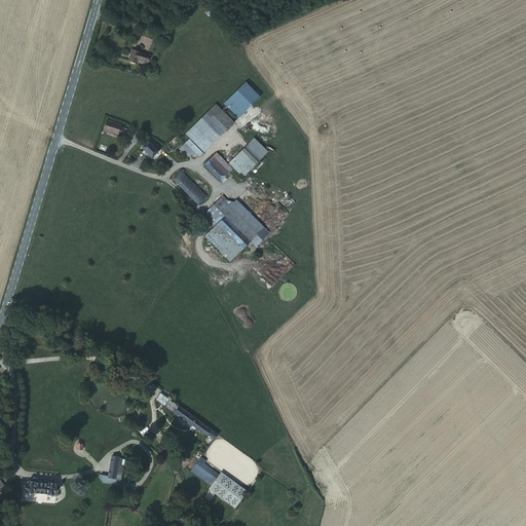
[(148,59),(149,54),(132,49),(128,61),(137,63),(138,60),(145,62),(147,58),(148,59)]
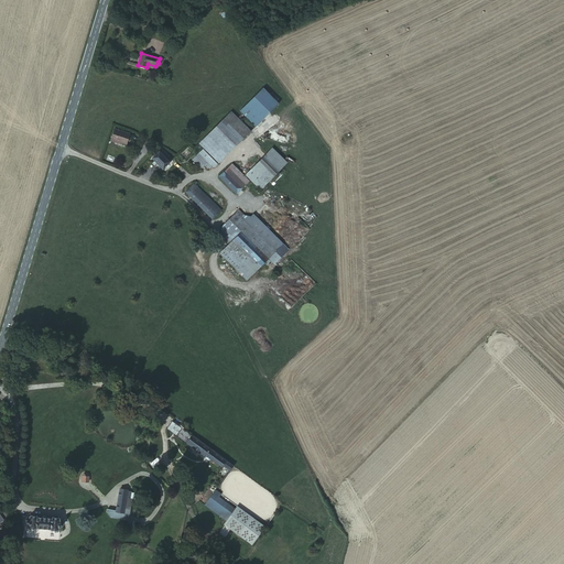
[(240,110),(256,127),(280,104),(263,87),(240,110)]
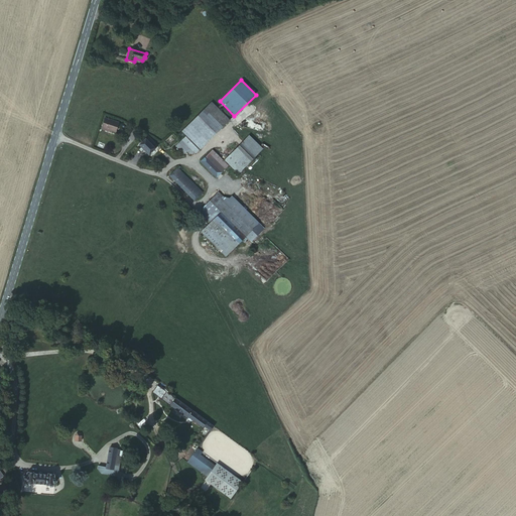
[(200,149),(230,120),(212,102),(182,131),(200,149)]
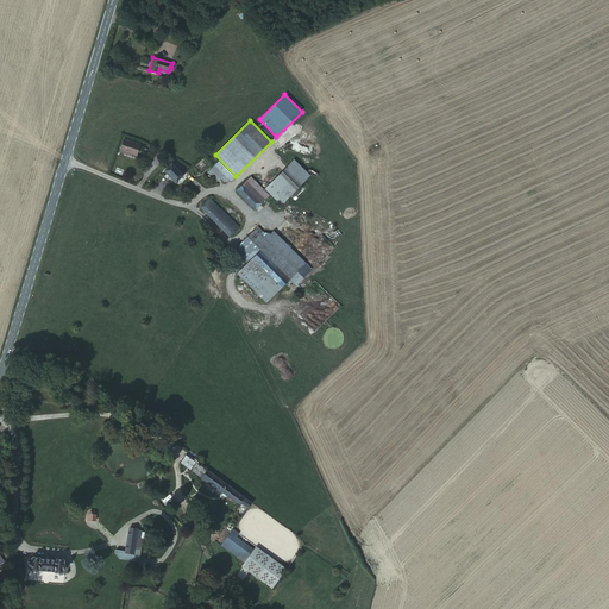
[(124,139),(120,150),(132,155),(136,156),(139,144),(124,139)]
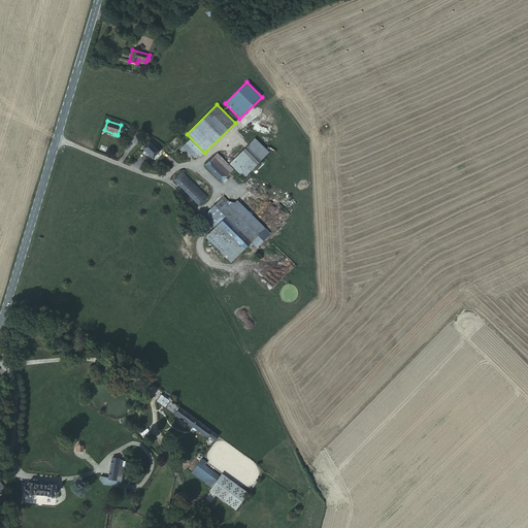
[(142,144),(144,146),(142,149),(152,159),(161,149),(152,139),(146,143),(145,141),(142,144)]
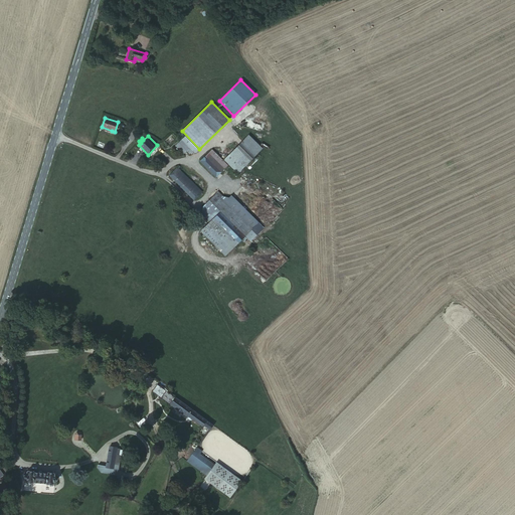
[(195,153),(199,150),(185,136),(176,145),(183,153),(187,149),(190,153),(192,151),(195,153)]
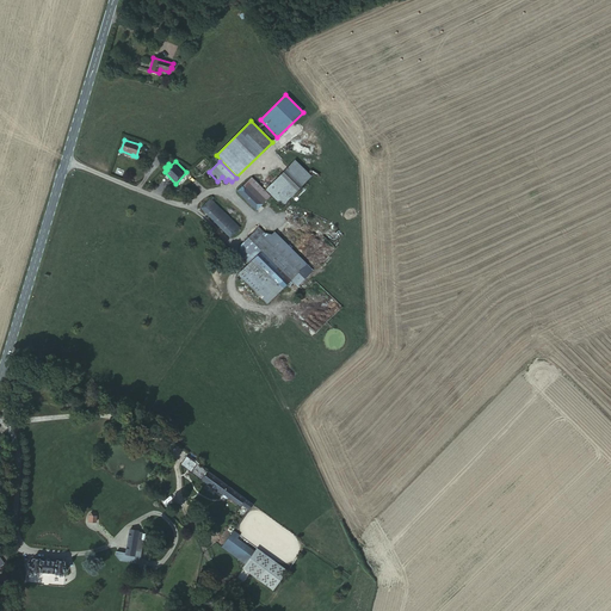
[(295,161),(266,190),(282,205),(310,177),(295,161)]
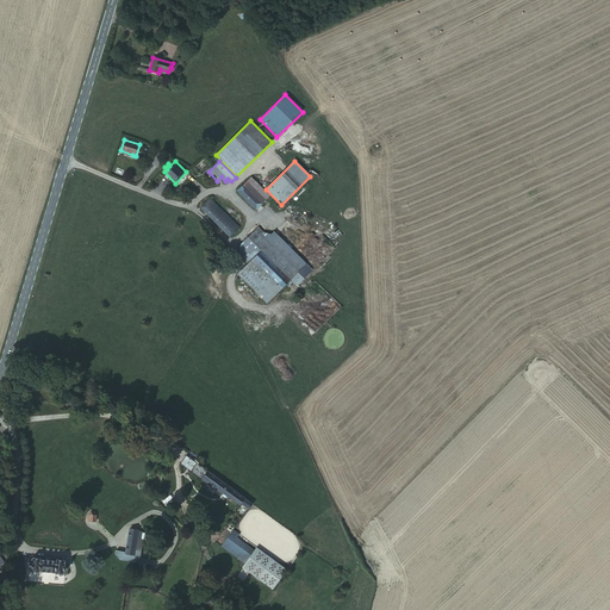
[(250,176),(243,185),(261,204),(269,195),(250,176)]
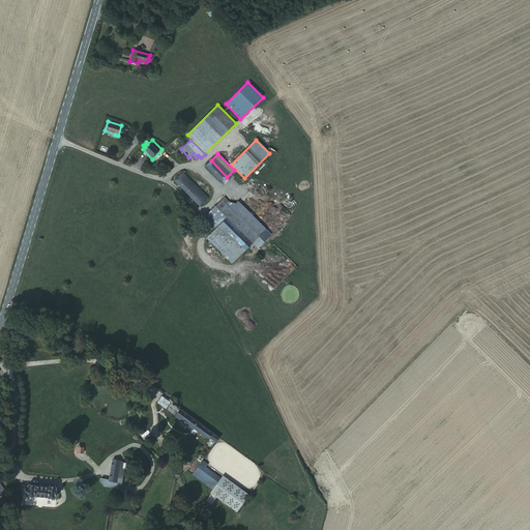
[(227,177),(211,160),(206,166),(222,182),(227,177)]
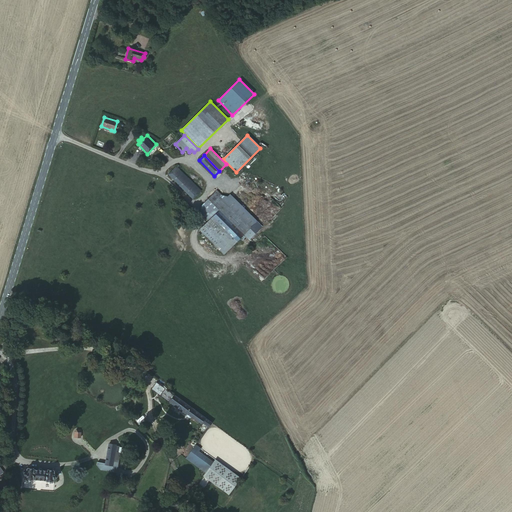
[(168,174),(193,199),(200,191),(176,166),(168,174)]
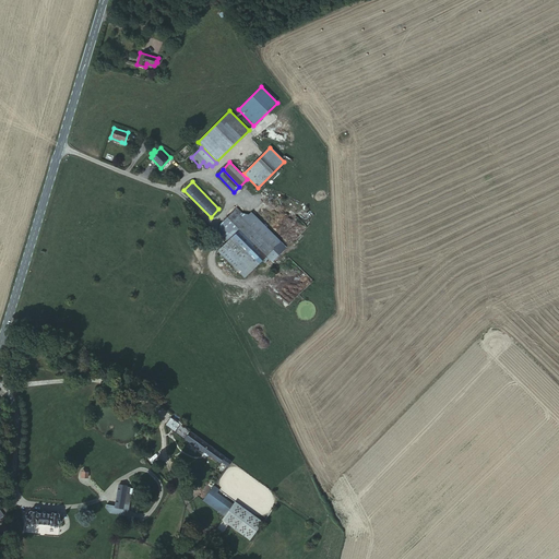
[(232,237),(259,265),(266,257),(274,250),(246,221),(240,215),(242,213),(238,210),(232,215),(230,214),(221,223),(221,224),(219,228),(219,230),(219,233),(219,234),(227,241),(232,237)]
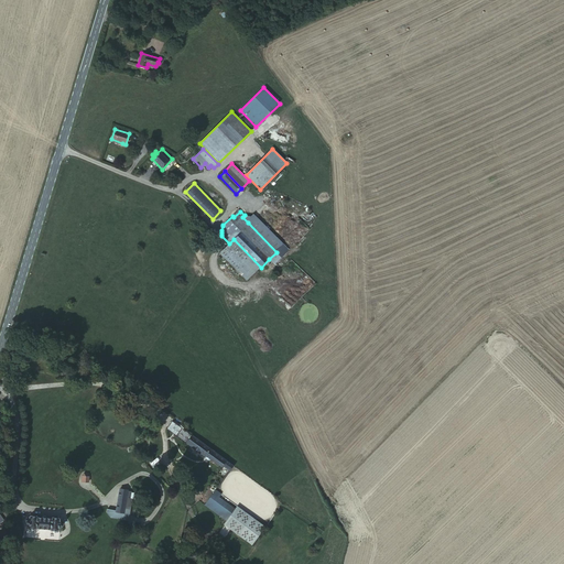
[(277,252),(269,259),(275,264),(288,253),(272,237),(252,217),(248,223),(277,252)]
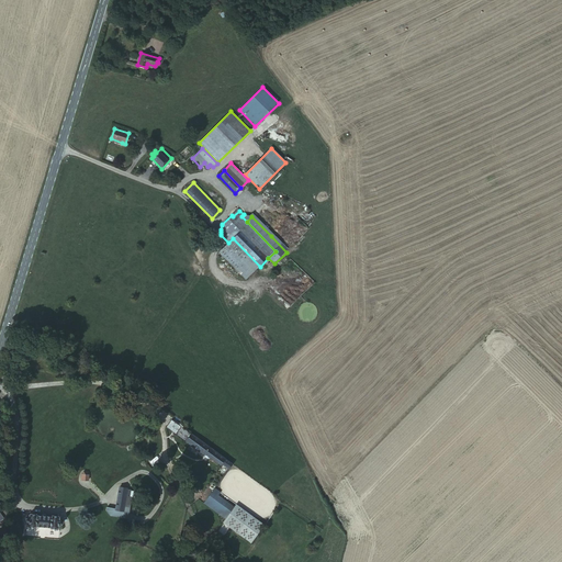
[(218,253),(246,280),(260,267),(233,238),(228,243),(218,253)]
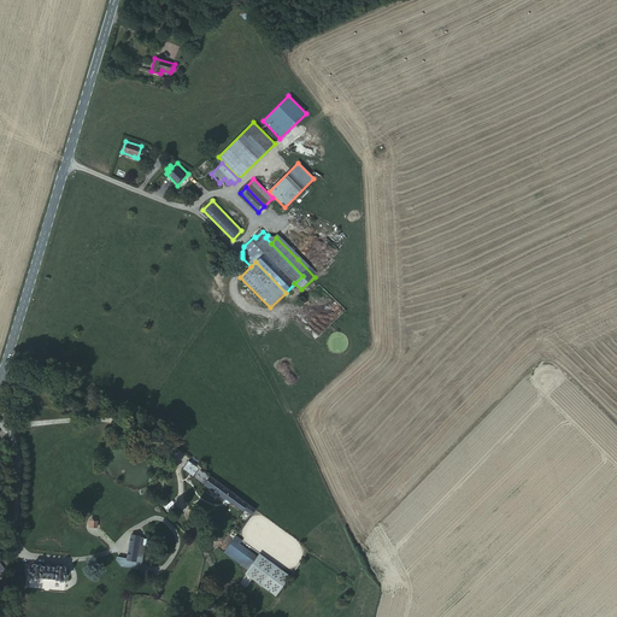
[(198,468),(199,465),(197,463),(194,465),(188,460),(182,469),(224,500),(225,498),(242,511),(244,509),(251,515),(256,510),(234,494),(198,468)]
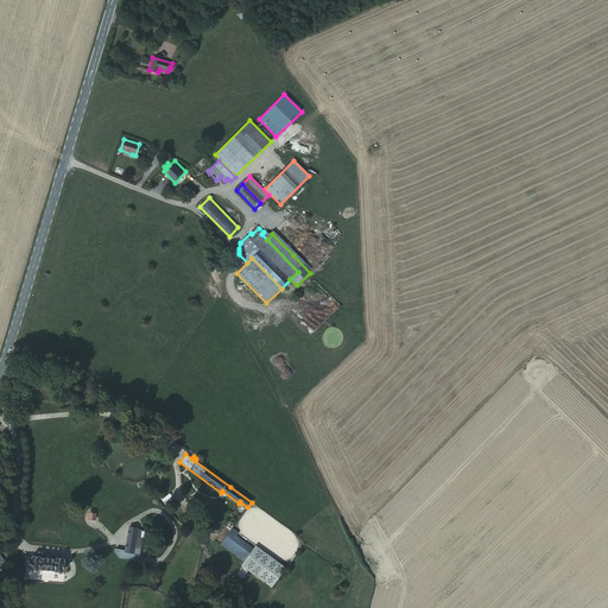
[(126,550),(115,549),(115,552),(119,558),(135,561),(139,555),(141,538),(140,538),(141,530),(138,530),(138,529),(130,527),(126,550)]
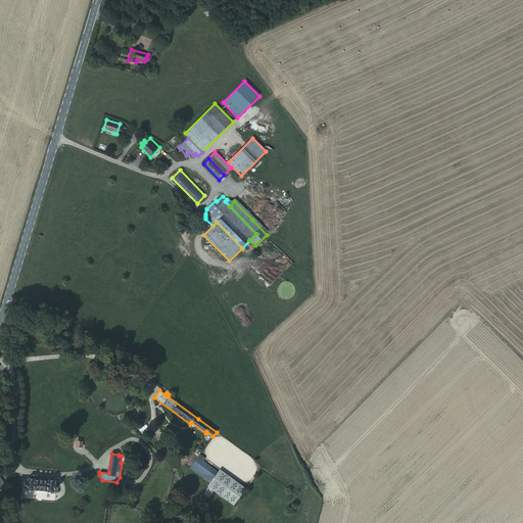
[(190,468),(235,501),(244,488),(245,488),(248,484),(242,480),(239,484),(199,455),(190,468)]
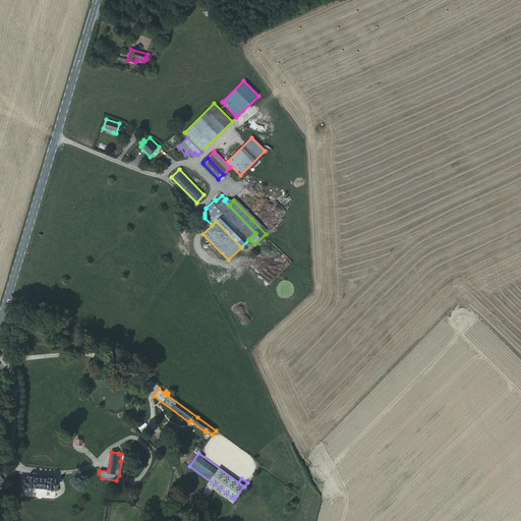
[(264,481),(268,476),(262,472),(258,478),(264,481)]
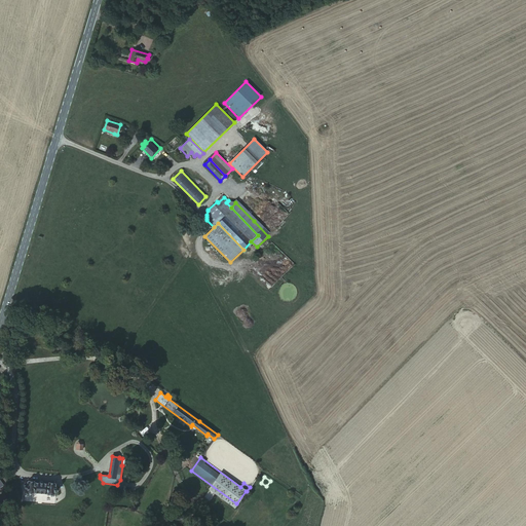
[(27,489),(26,492),(27,493),(33,493),(34,492),(46,493),(47,494),(53,495),(54,494),(54,491),(57,491),(58,490),(59,489),(58,488),(55,488),(55,484),(54,483),(48,483),(47,484),(34,482),(34,481),(28,481),(27,482),(27,485),(25,485),(24,486),(24,487),(24,488),(27,489)]
